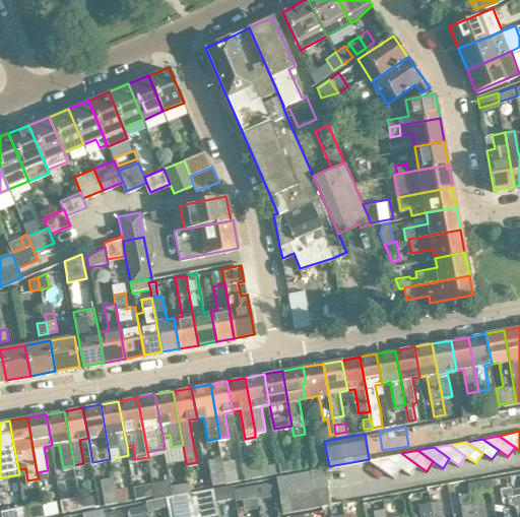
[(401,453),(385,456),(400,467),(410,474),(416,464),(401,453)]
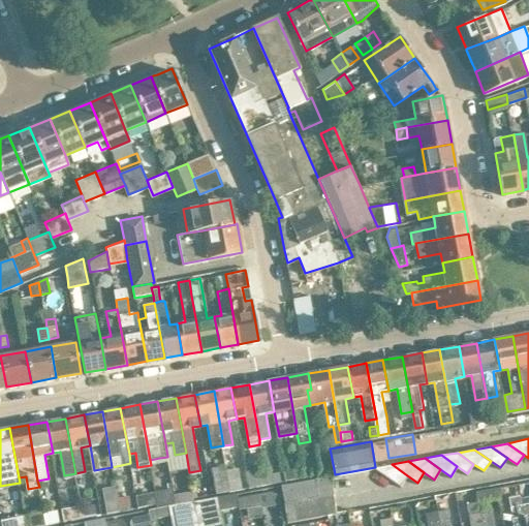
[(212,465),(216,491),(231,488),(227,467),(226,463),(212,465)]
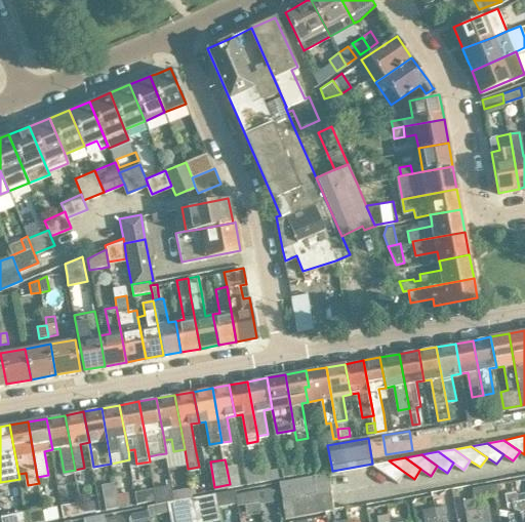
[(389,460),(372,464),(397,482),(404,472),(389,460)]
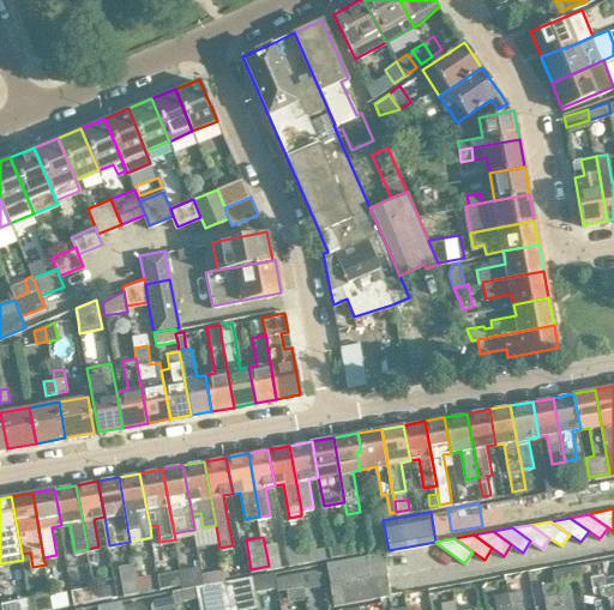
[(277,539),(264,542),(269,566),(282,563),(277,539)]
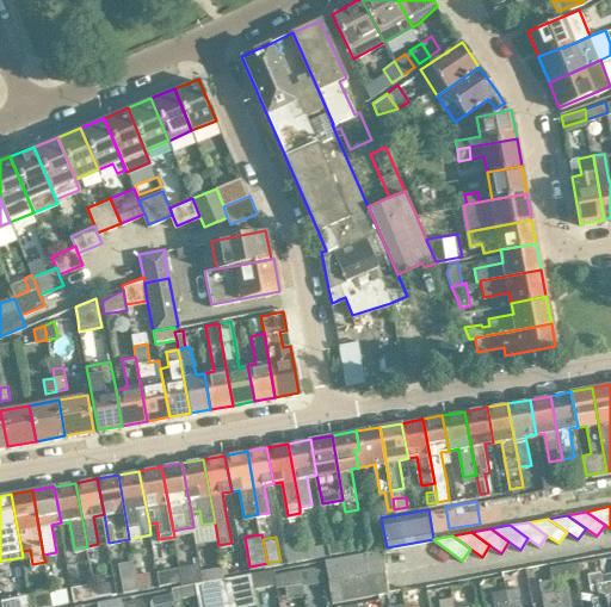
[(328,540),(331,551),(351,547),(350,537),(328,540)]
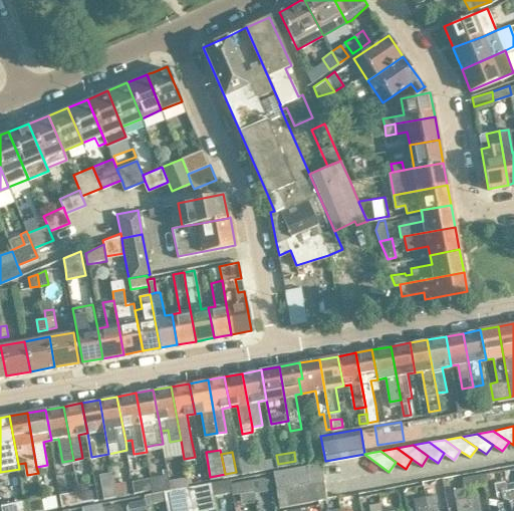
[(239,456),(242,471),(260,468),(258,459),(257,453),(239,456)]
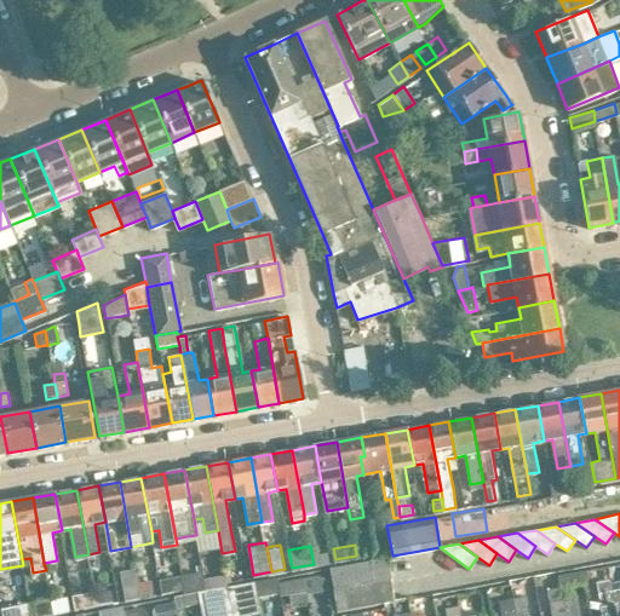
[(328,551),(311,553),(314,564),(329,560),(328,551)]
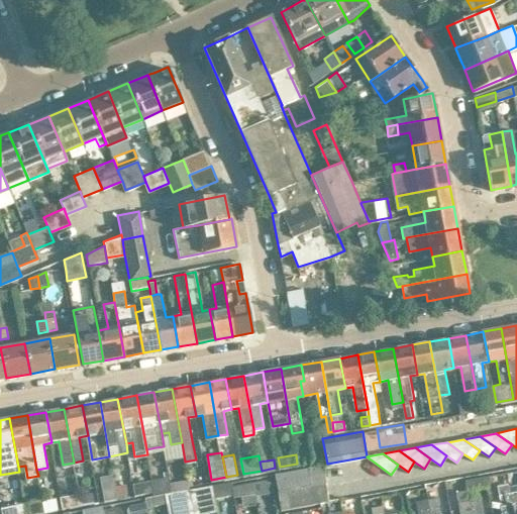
[(323,465),(321,465),(274,474),(281,510),(322,502),(329,501),(323,465)]
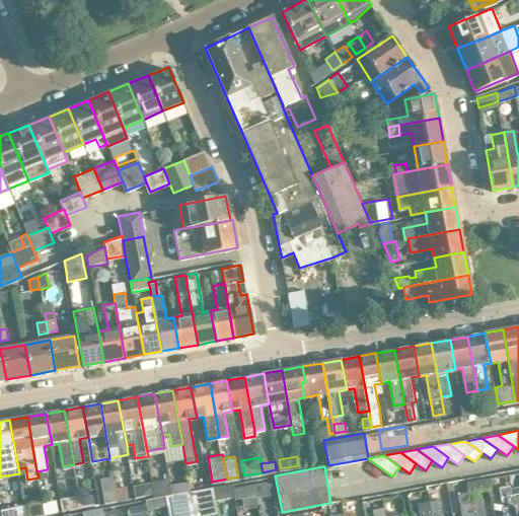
[(155,497),(165,495),(172,494),(170,483),(169,476),(152,480),(154,492),(155,497)]
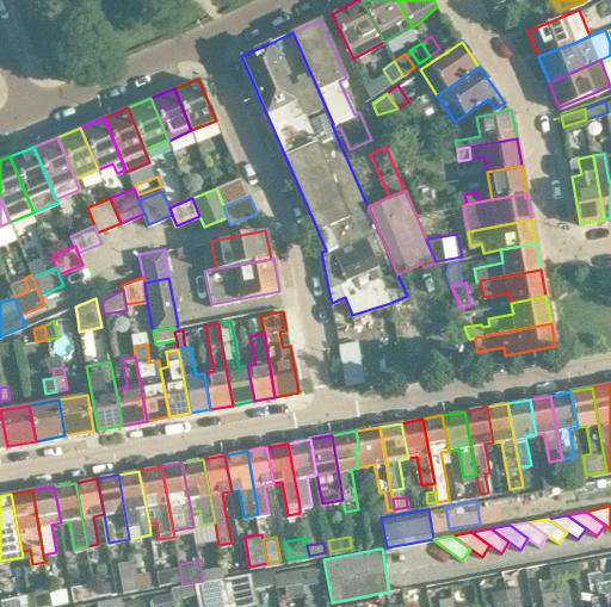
[(575,571),(574,562),(551,567),(554,576),(575,571)]
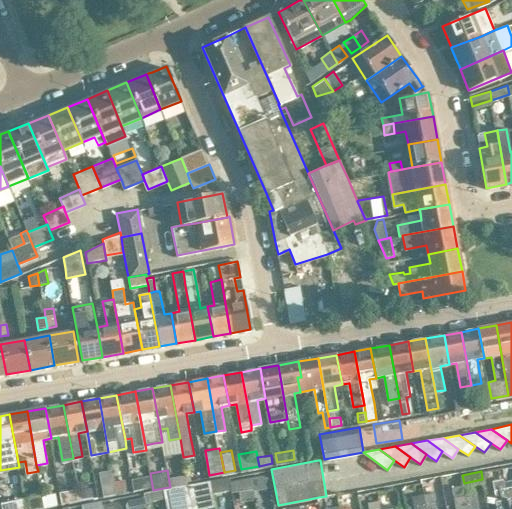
[(132,476),(134,489),(152,485),(150,473),(132,476)]
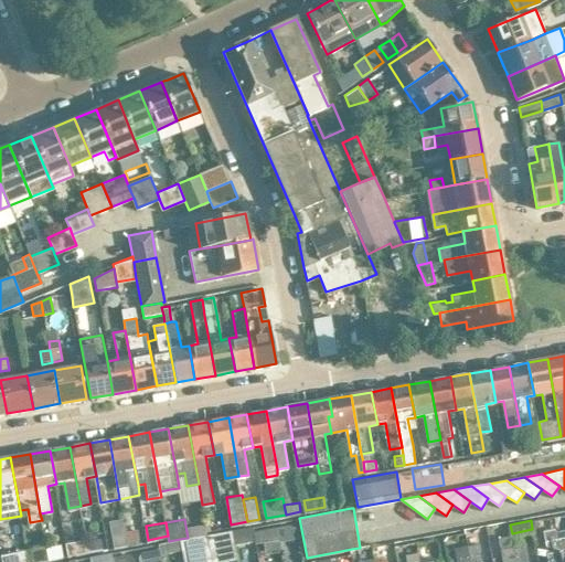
[(205,522),(185,526),(188,538),(208,534),(206,529),(205,522)]
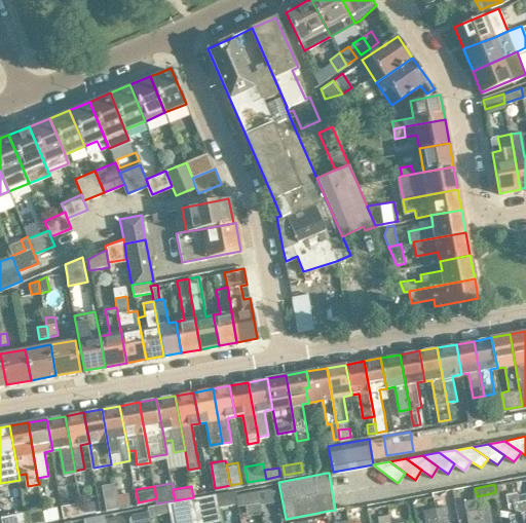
[(236,489),(216,493),(218,505),(238,500),(237,493),(236,489)]
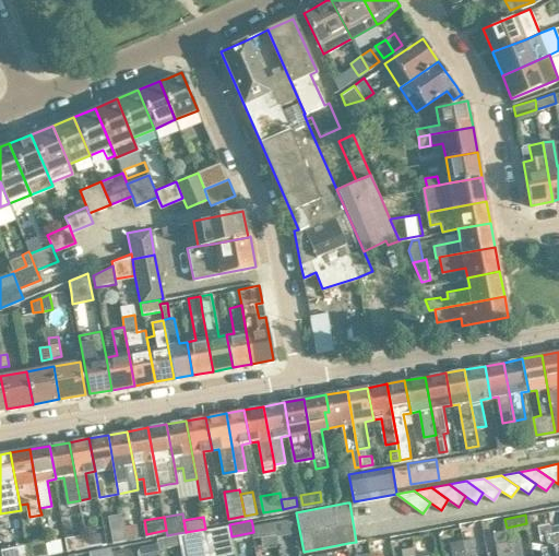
[(265,535),(275,533),(273,520),(262,522),(265,535)]
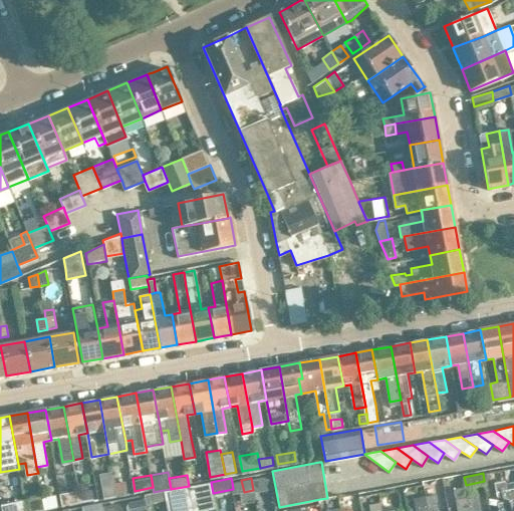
[(125,479),(113,481),(116,494),(127,492),(125,479)]
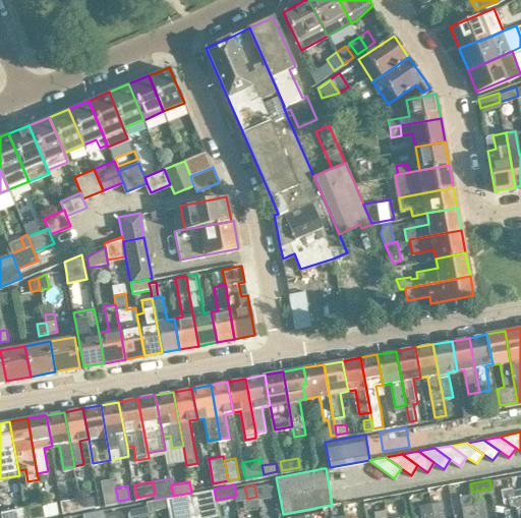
[(517,517),(513,490),(512,485),(501,487),(502,492),(506,517),(517,517)]
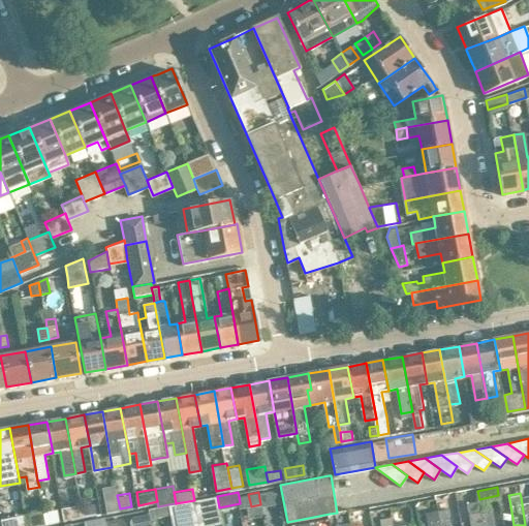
[(104,498),(107,511),(120,508),(117,495),(104,498)]
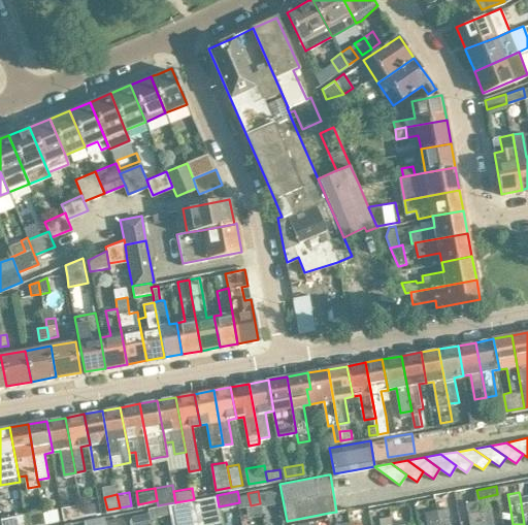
[(219,509),(219,506),(217,495),(194,499),(196,513),(219,509)]
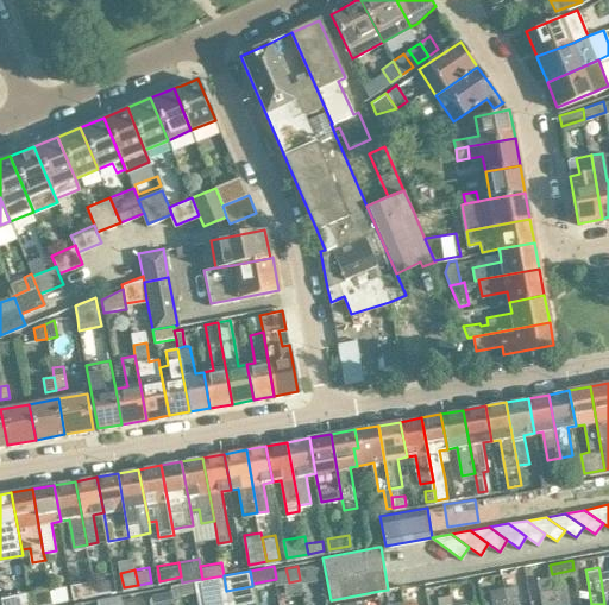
[(557,604),(553,580),(552,575),(538,578),(539,584),(542,604),(557,604)]
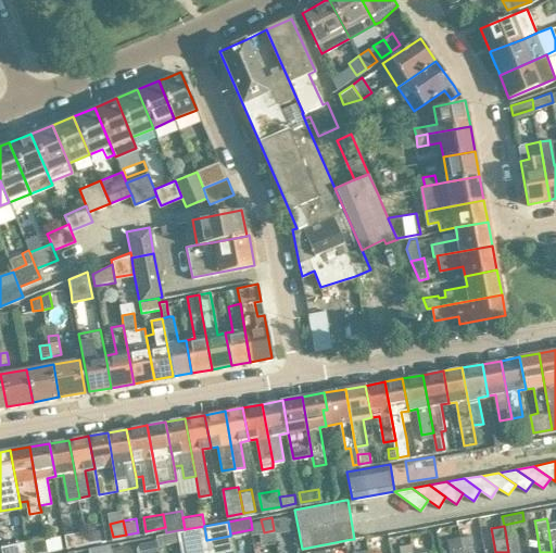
[(99,528),(86,531),(87,542),(101,539),(99,528)]
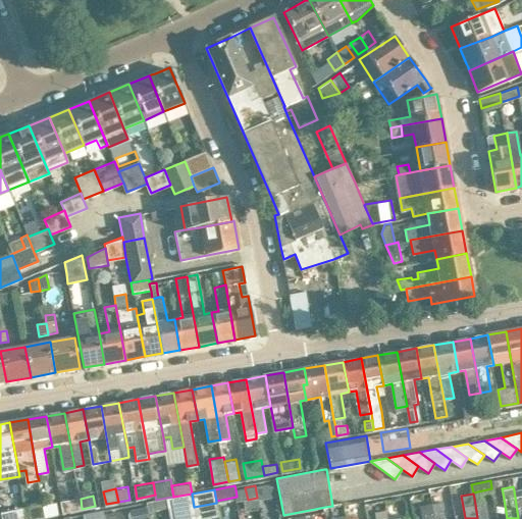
[(61,500),(63,512),(82,509),(81,499),(80,497),(61,500)]
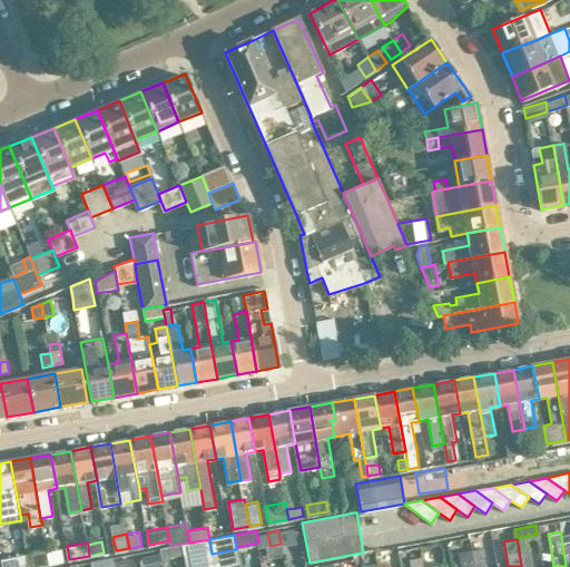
[(533,566),(529,543),(518,544),(521,566),(533,566)]
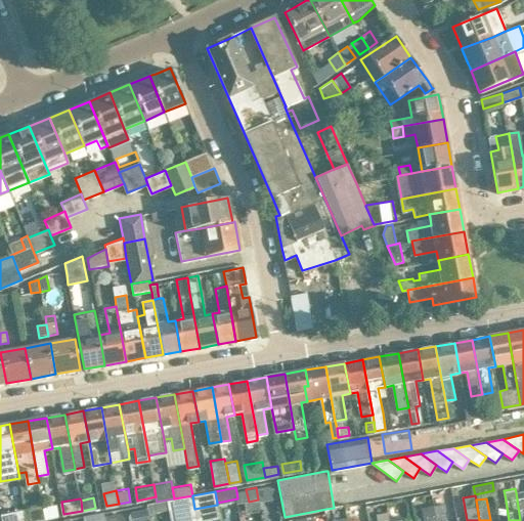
[(167,500),(157,502),(146,504),(147,508),(148,513),(169,510),(167,500)]
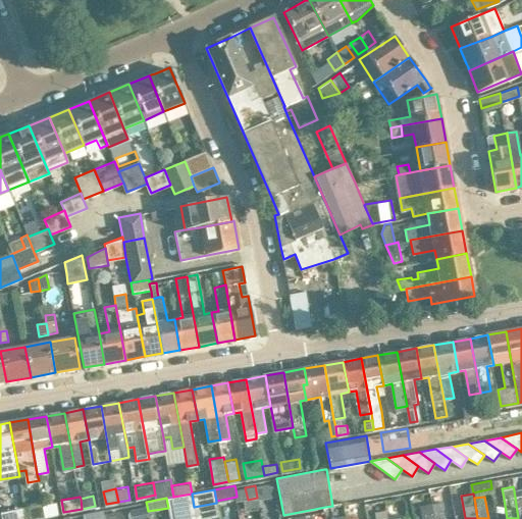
[(43,503),(45,516),(58,513),(56,501),(43,503)]
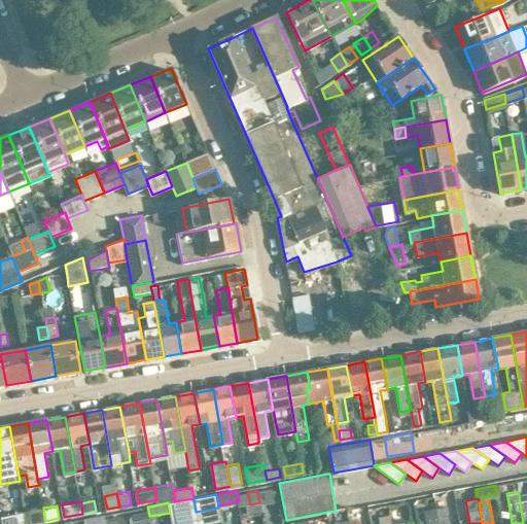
[(31,523),(45,521),(43,508),(29,511),(31,523)]
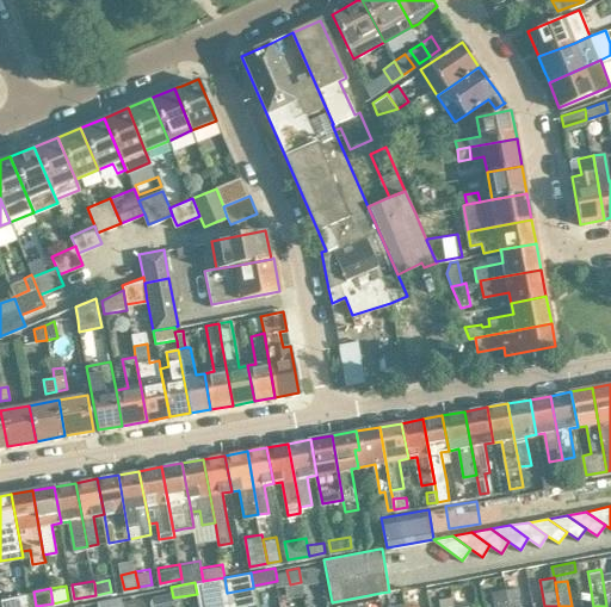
[(523,606),(519,589),(506,592),(508,606),(523,606)]
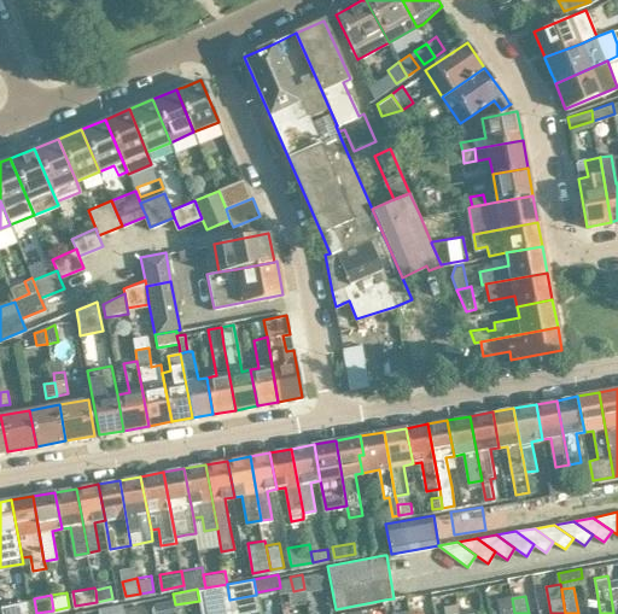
[(176,613),(175,604),(174,598),(155,602),(152,608),(152,613),(176,613)]
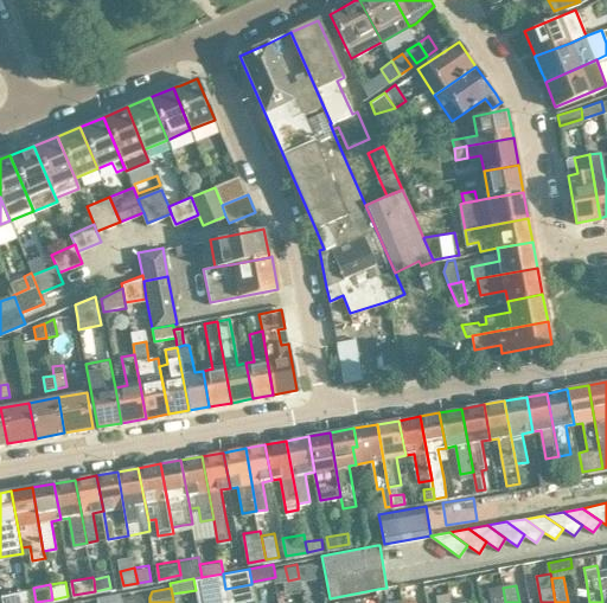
[(505,602),(503,588),(489,590),(491,602),(505,602)]
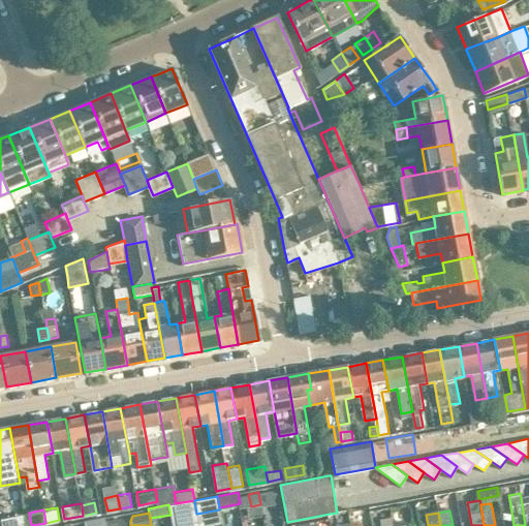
[(393,525),(392,521),(391,514),(380,516),(381,523),(381,525),(393,525)]
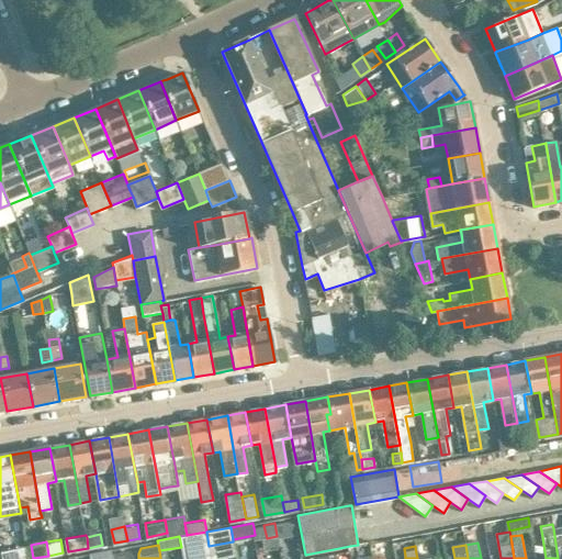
[(26,547),(0,551),(1,558),(27,558),(29,558),(26,547)]
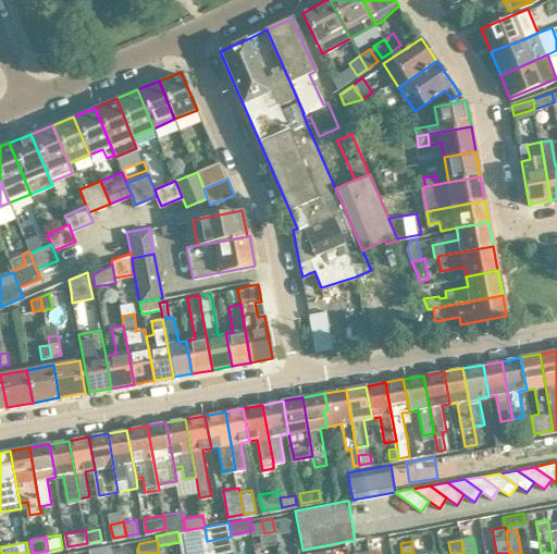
[(111,553),(111,549),(110,544),(88,548),(89,553),(111,553)]
